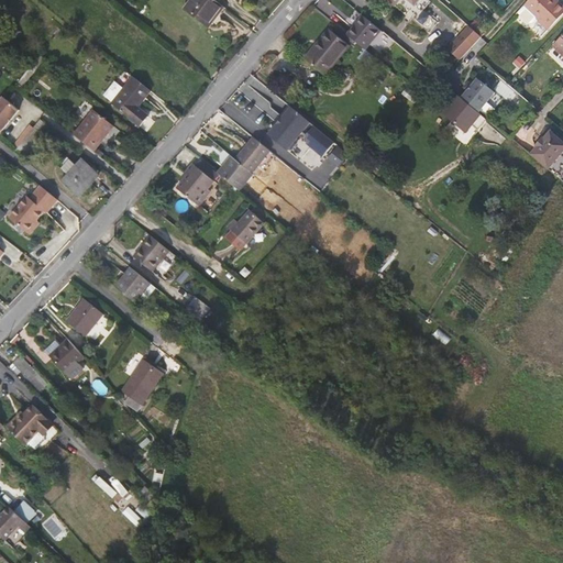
[(210,26),(218,17),(216,15),(222,6),(214,0),(191,0),(185,8),(210,26)]
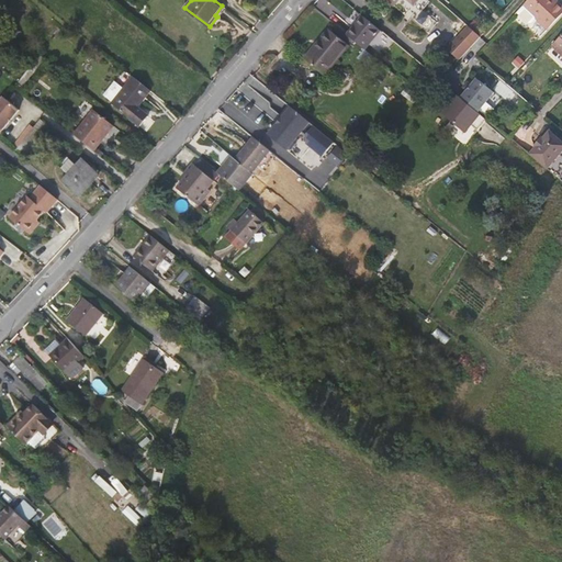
[(561,6),(555,0),(529,0),(525,6),(517,13),(528,23),(534,22),(536,27),(543,35),(561,15),(561,6)]
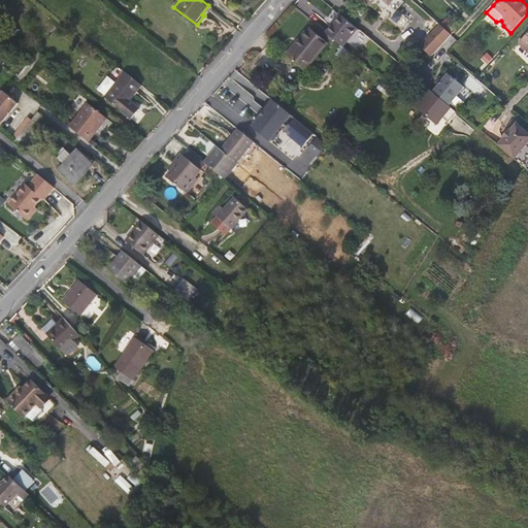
[(202,14),(204,15),(210,7),(208,5),(202,14)]
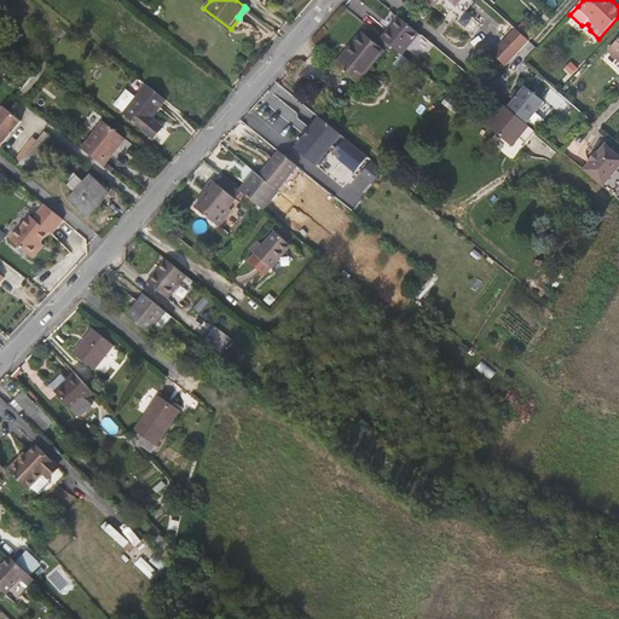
[(399,17),(382,38),(403,55),(420,34),(399,17)]
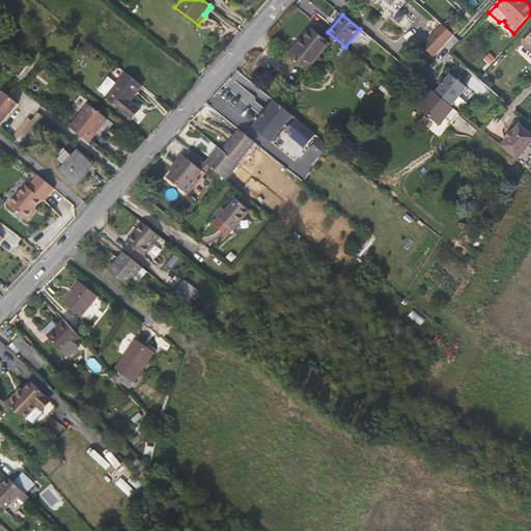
[(447,20),(442,25),(453,35),(459,29),(447,20)]
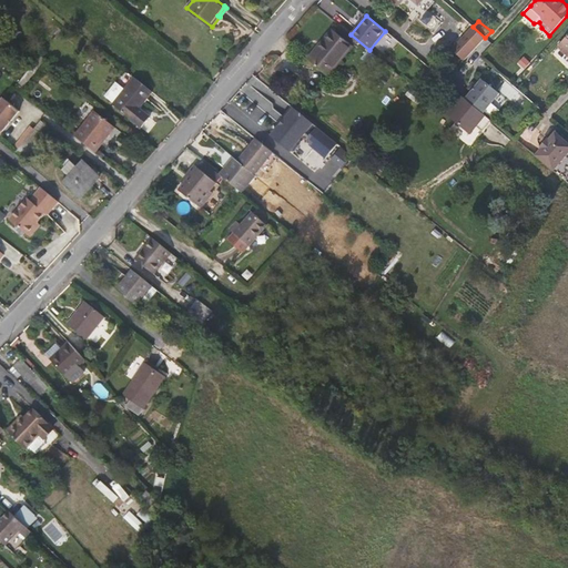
[(18,31),(7,22),(1,30),(12,39),(18,31)]
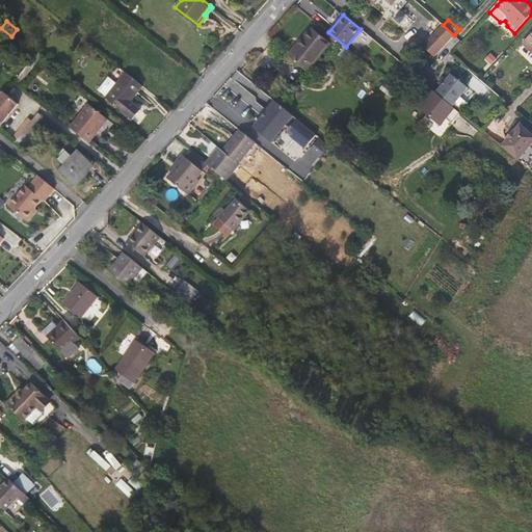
[(434,57),(454,35),(443,25),(423,46),(434,57)]
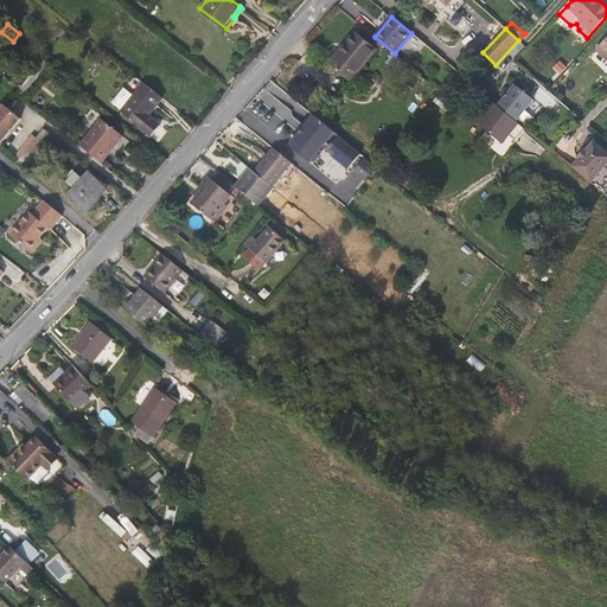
[(356,31),(340,50),(343,52),(358,33),(356,31)]
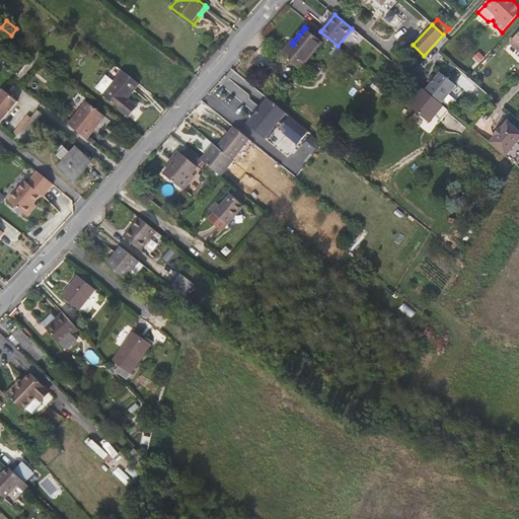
[(293,45),(291,43),(281,54),(300,70),(322,42),(306,28),(293,45)]
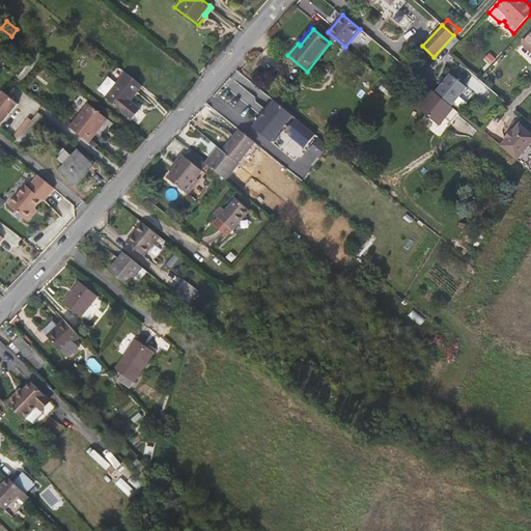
[(355,55),(345,47),(339,55),(348,63),(355,55)]
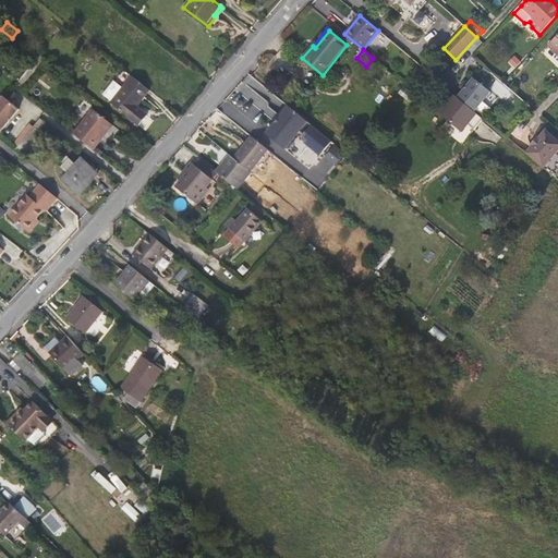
[(15,85),(19,88),(45,57),(40,53),(36,59),(19,81),(15,85)]
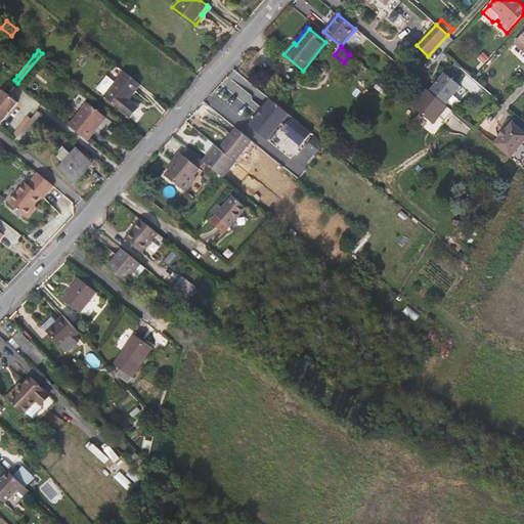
[(129,100),(141,85),(124,71),(117,81),(108,74),(96,88),(104,95),(104,96),(131,118),(138,107),(129,100)]
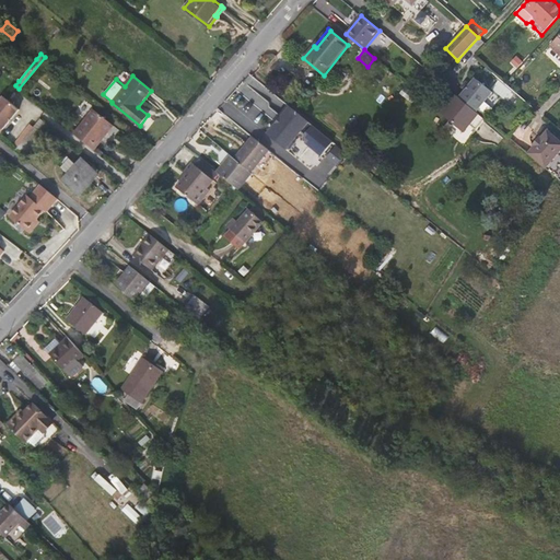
[(238,92),(271,115),(282,101),(248,78),(238,92)]
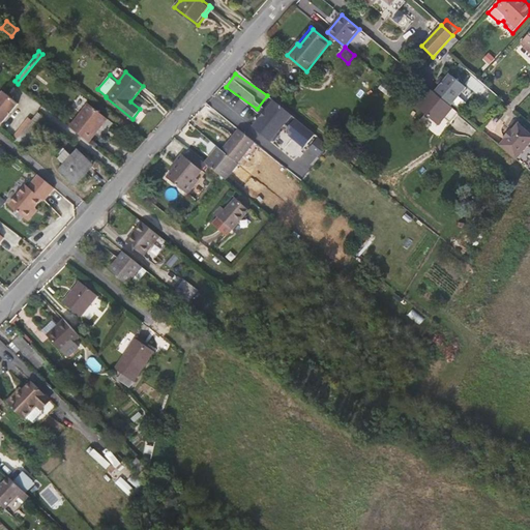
[(440,86),(435,92),(450,106),(466,88),(449,75),(444,81),(441,79),(437,84),(440,86)]
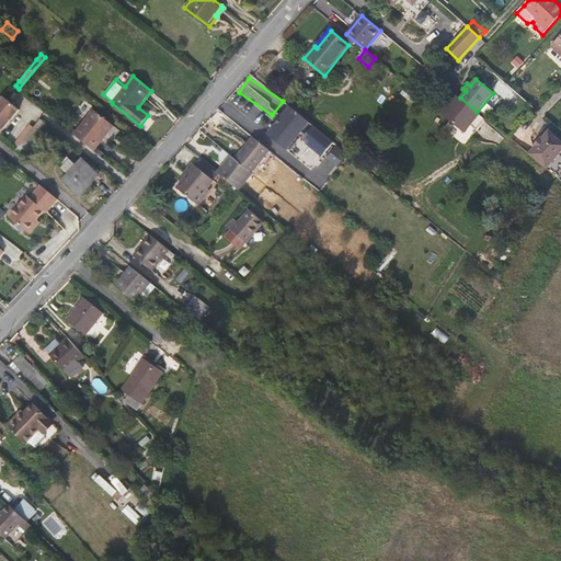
[(20,110),(4,96),(0,102),(0,134),(3,130),(20,110)]
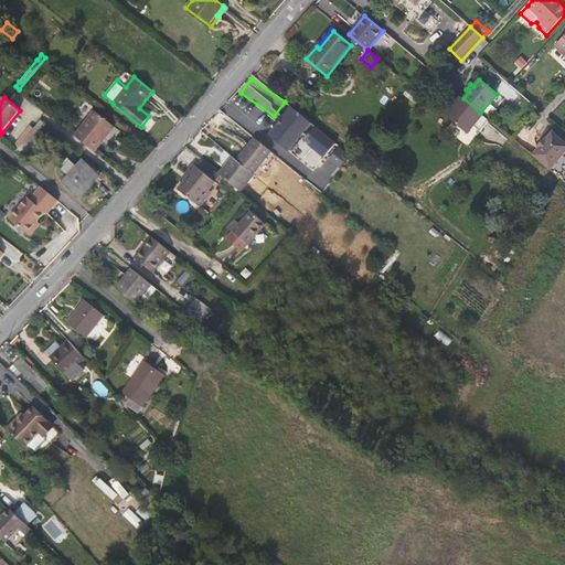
[(336,142),(292,107),(269,135),(289,150),(294,150),(298,144),(298,140),(304,132),(307,136),(308,144),(324,157),(336,142)]
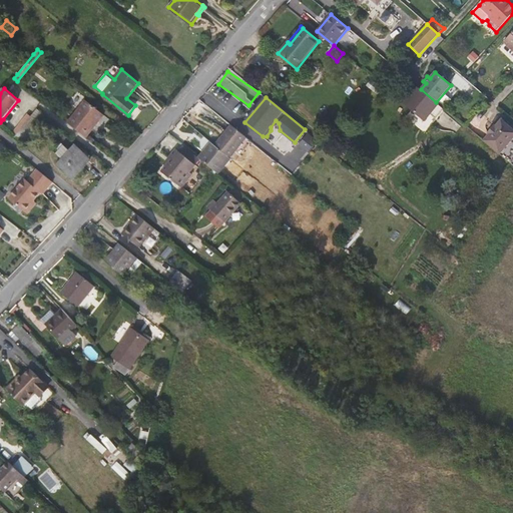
[(68,122),(86,137),(103,115),(86,100),(68,122)]
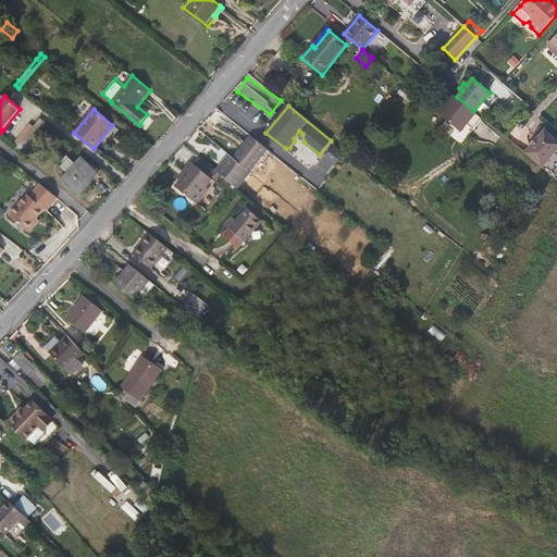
[(50,126),(40,118),(23,139),(33,147),(50,126)]
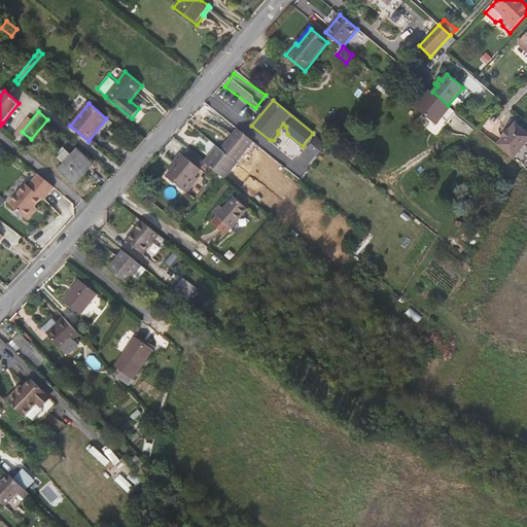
[(497,146),(514,160),(526,143),(526,133),(516,124),(510,131),(508,130),(502,137),(503,138),(497,146)]
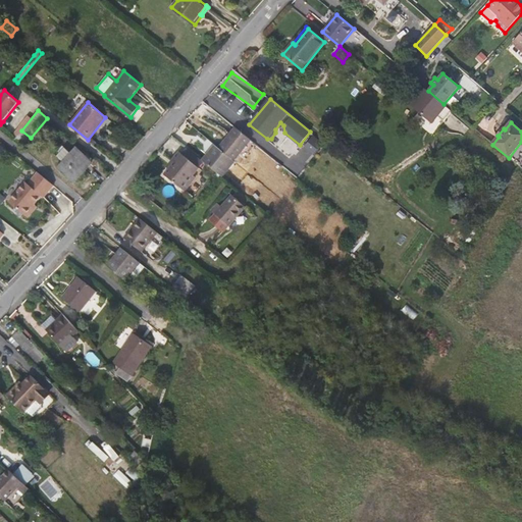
[(233,160),(251,141),(241,133),(237,128),(220,149),(233,160)]
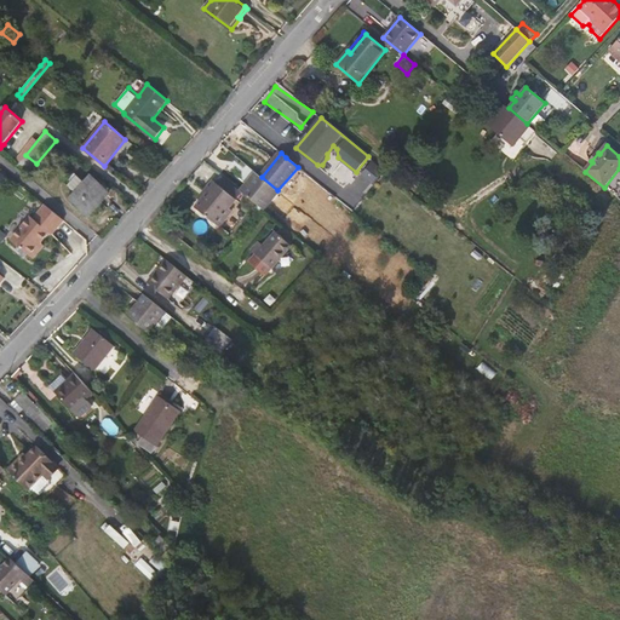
[(36,164),(26,155),(16,166),(30,178),(40,166),(36,164)]
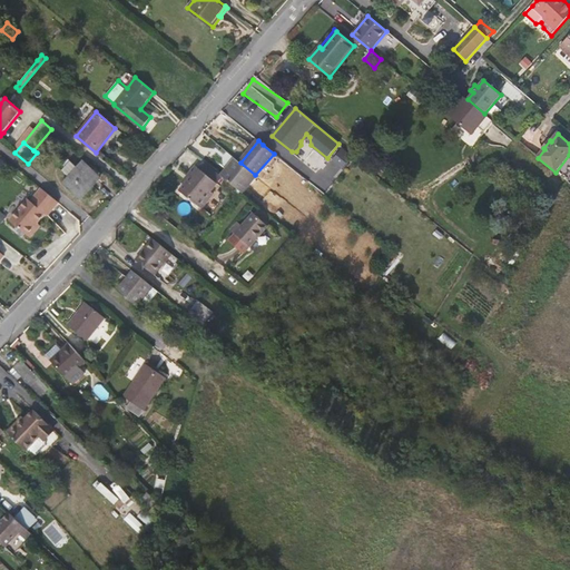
[(345,169),(355,155),(344,147),(334,160),(345,169)]
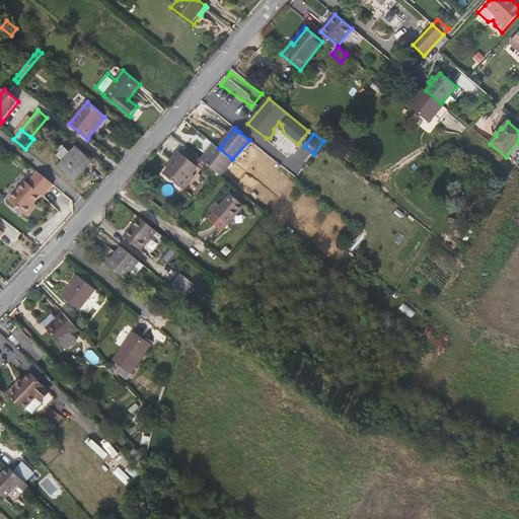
[(279,163),(254,143),(251,147),(276,166),(279,163)]
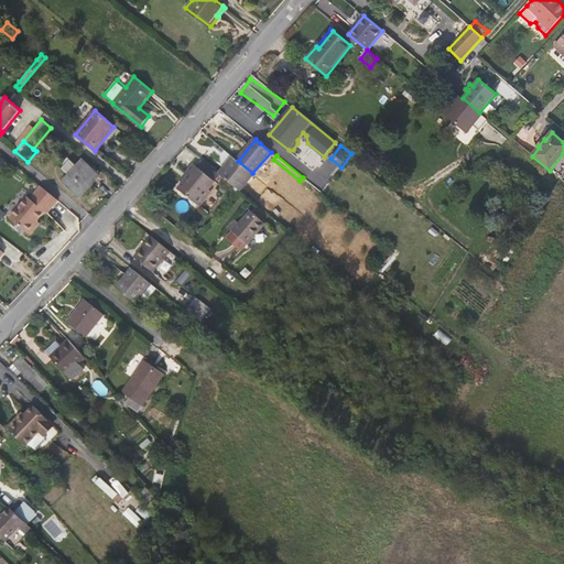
[(232,158),(219,174),(221,175),(240,191),(253,174),(252,173),(238,161),(232,158)]
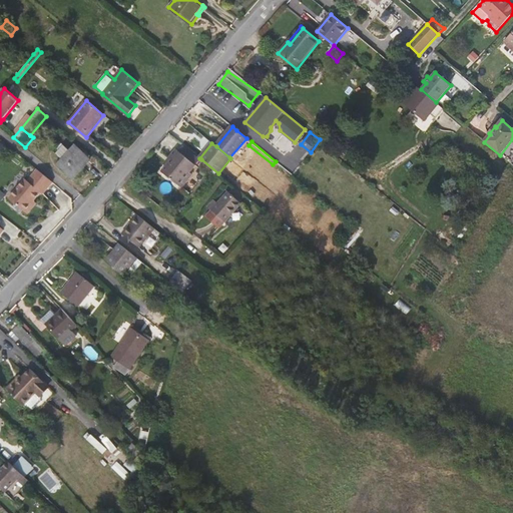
[(91,159),(75,145),(69,151),(63,145),(56,153),(62,159),(56,165),(72,180),(91,159)]
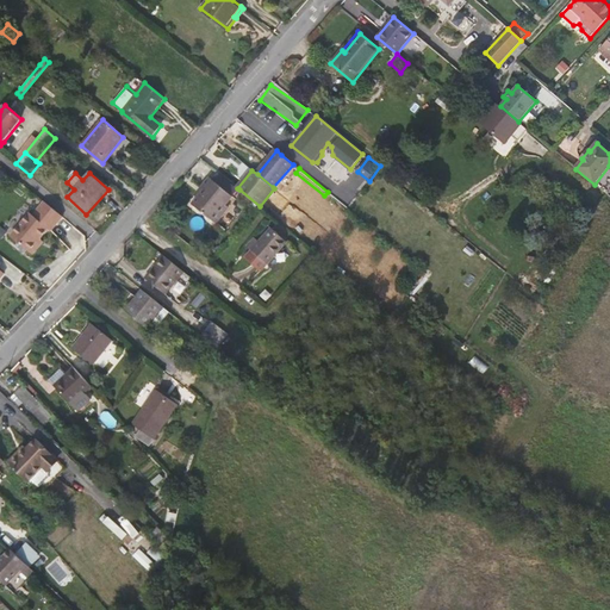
[(212,180),(234,198),(240,190),(237,188),(218,173),(212,180)]
